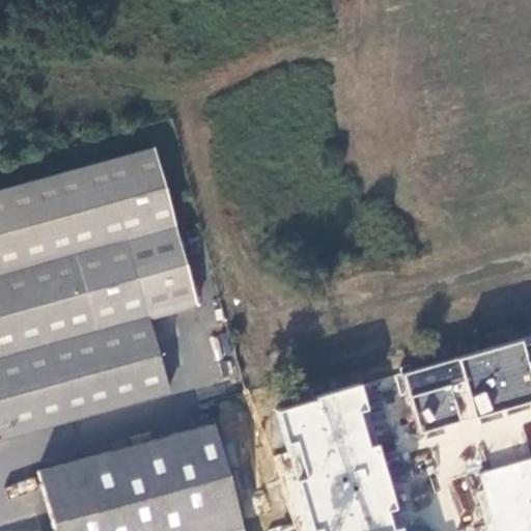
[(0,438),(171,393),(152,319),(200,305),(157,145),(0,188),(0,438)]
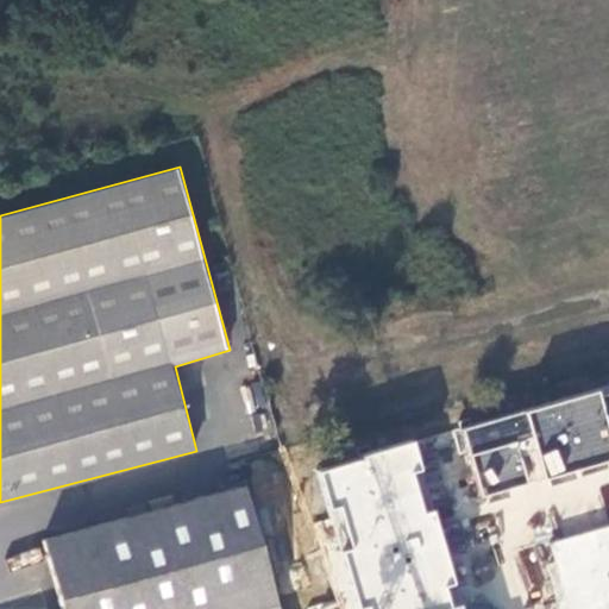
[(608,385),(564,399),(584,475),(608,468),(608,385)]
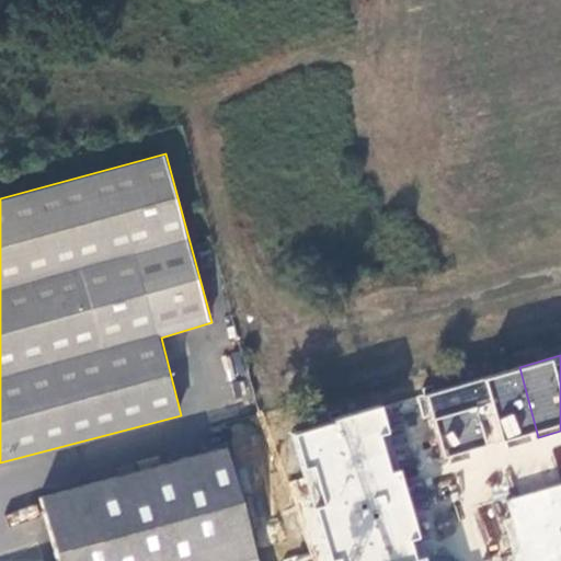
[(538,437),(519,367),(422,395),(445,465),(500,448),(538,437)]
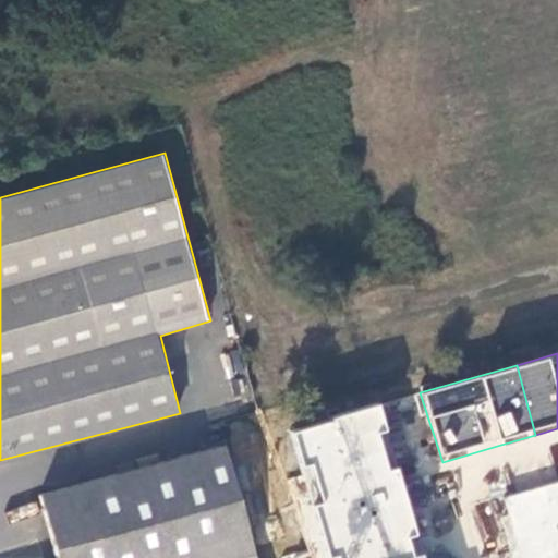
[(324,557),(413,557),(424,555),(397,453),(384,404),(287,427),(324,557)]
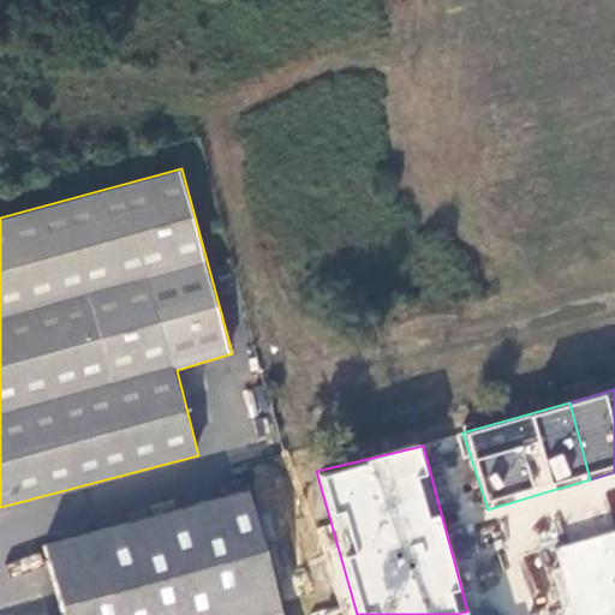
[(249,614),(280,607),(249,488),(43,544),(61,614),(249,614)]
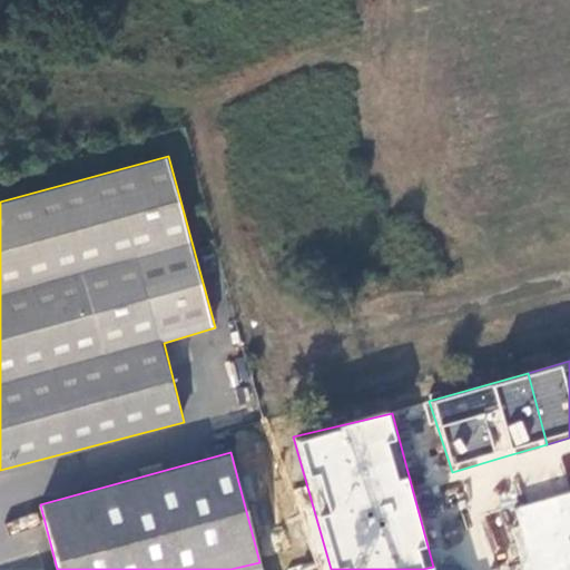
[(524,488),(529,501),(569,489),(566,475),(524,488)]
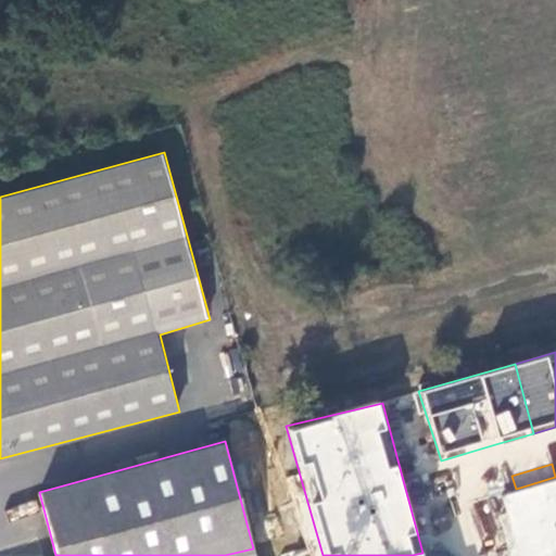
[(555,555),(555,480),(496,498),(510,555),(555,555)]
